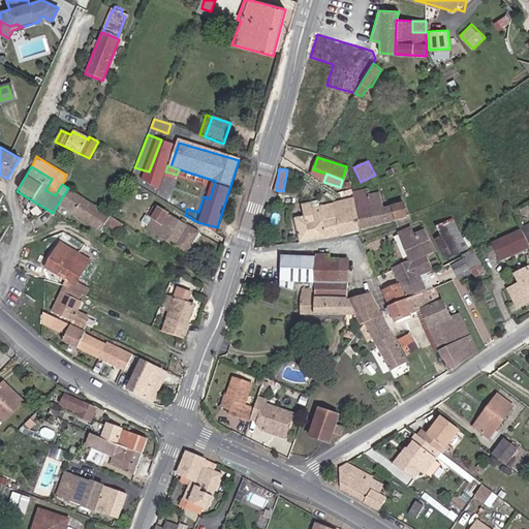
[(116,238),(125,224),(115,218),(68,188),(57,206),(111,239),(113,236),(116,238)]
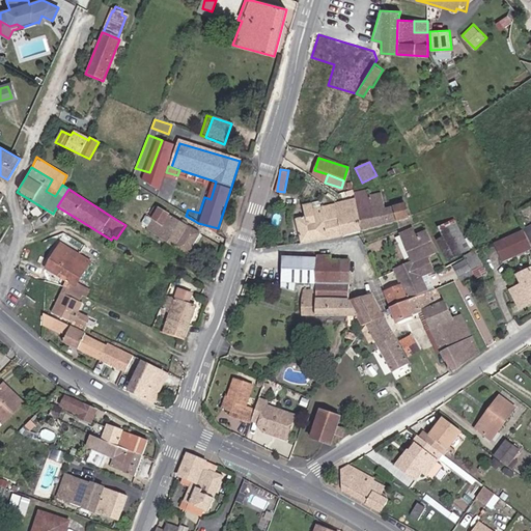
[(356,199),(362,231),(409,220),(406,204),(385,210),(381,194),(369,196),(368,190),(354,193),(356,199)]
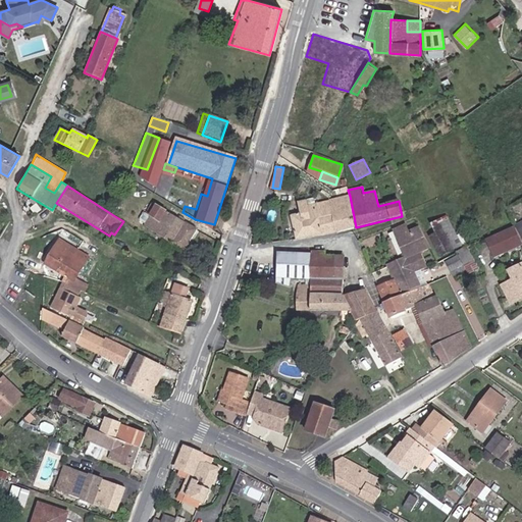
[(329,200),(336,232),(356,227),(350,196),(329,200)]
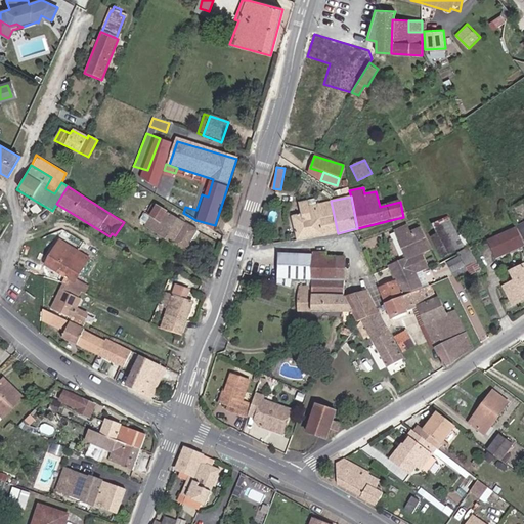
[(292,217),(296,241),(338,233),(331,201),(314,204),(315,205),(307,207),(306,201),(302,202),(303,208),(300,208),(301,215),(292,217)]
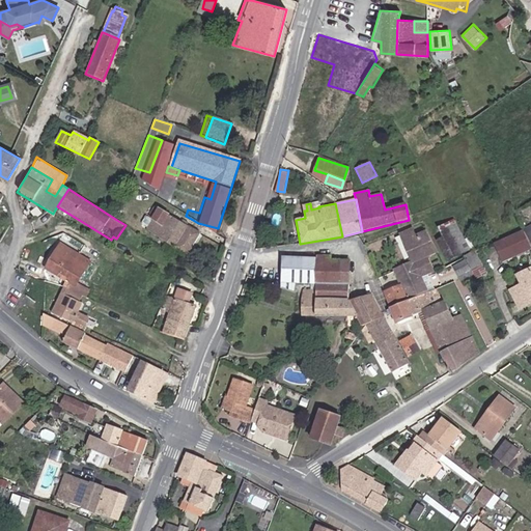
[(187,255),(200,234),(158,210),(145,230),(187,255)]
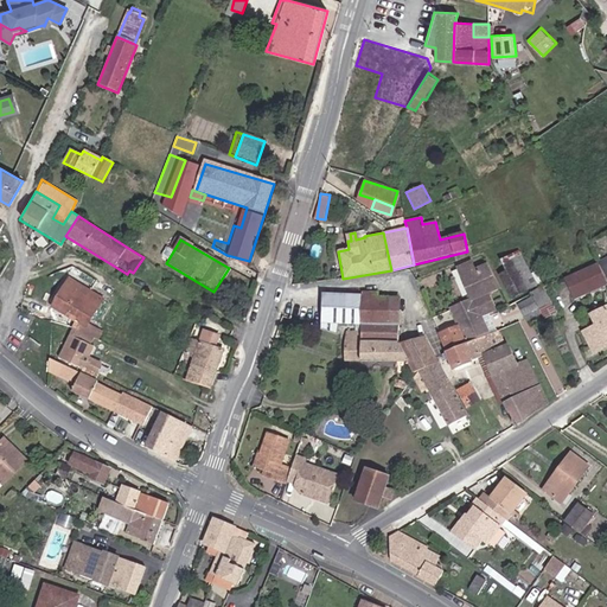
[(519,294),(531,289),(538,287),(521,249),(502,257),(508,268),(519,294)]
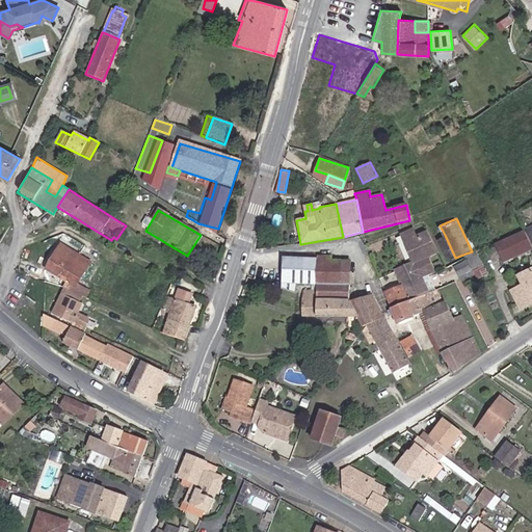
[(440,251),(428,229),(417,234),(414,228),(400,233),(411,263),(429,256),(440,251)]
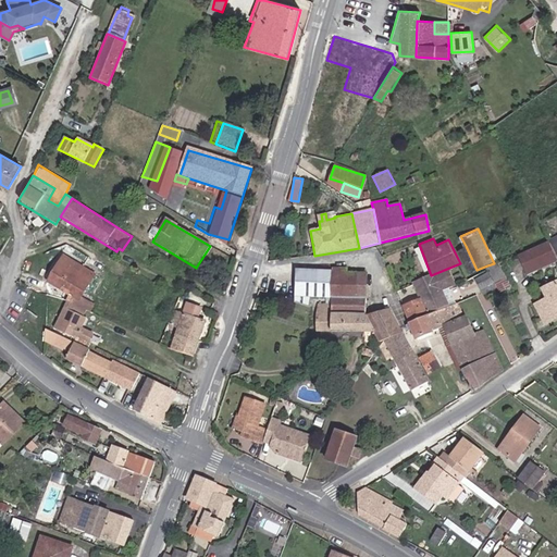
[(556,261),(556,255),(548,239),(517,252),(528,274),(544,268),(555,262),(556,261)]
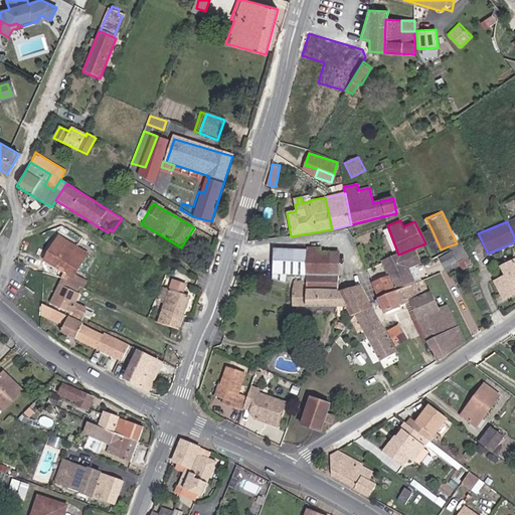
[(433,253),(441,249),(431,227),(426,230),(426,240),(433,253)]
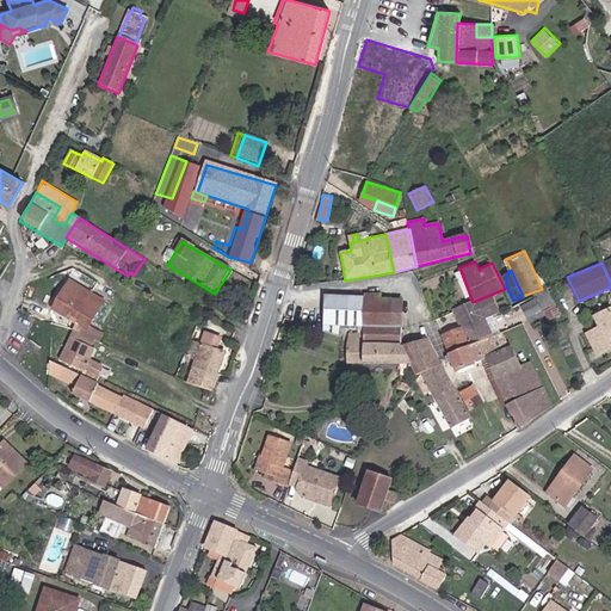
[(535,291),(537,296),(543,307),(554,302),(547,287),(542,289),(535,291)]
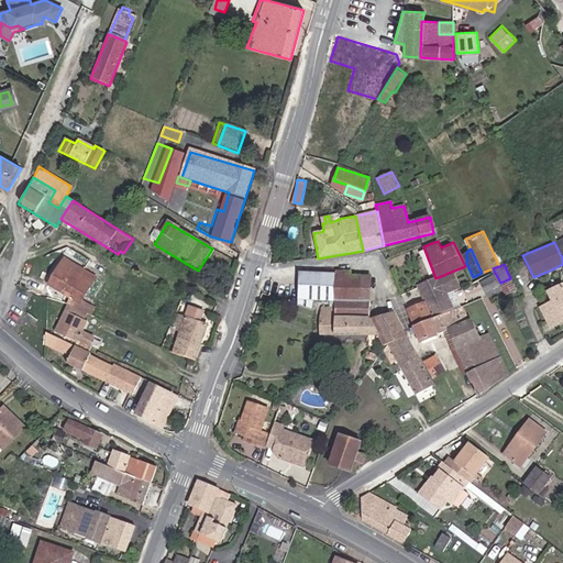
[(562,269),(561,265),(550,271),(552,276),(562,271),(562,269)]
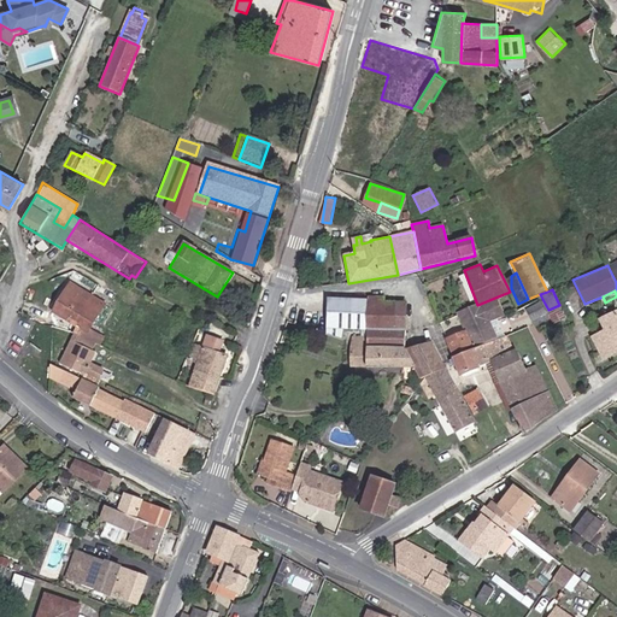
[(72,335),(94,345),(106,319),(69,298),(70,297),(64,293),(51,311),(51,315),(72,328),(75,324),(77,327),(72,335)]
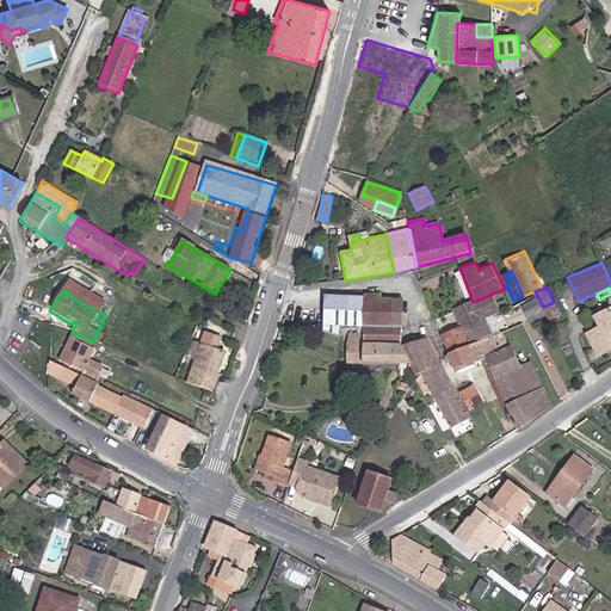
[(325,292),(322,329),(339,335),(340,325),(364,326),(363,341),(376,341),(378,296),(325,292)]
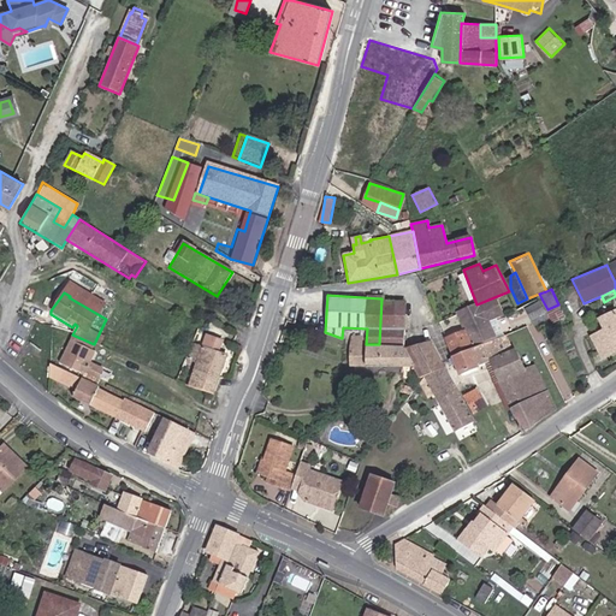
[(477,304),(455,313),(463,331),(490,320),(497,317),(504,314),(497,296),(477,304)]
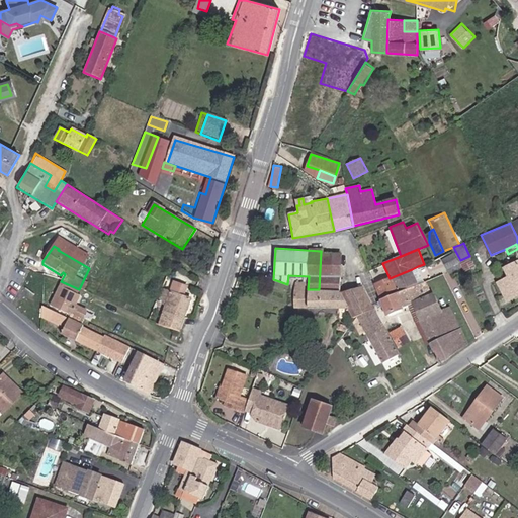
[(333,276),(335,254),(335,251),(321,251),(319,289),(341,290),(342,276),(333,276)]
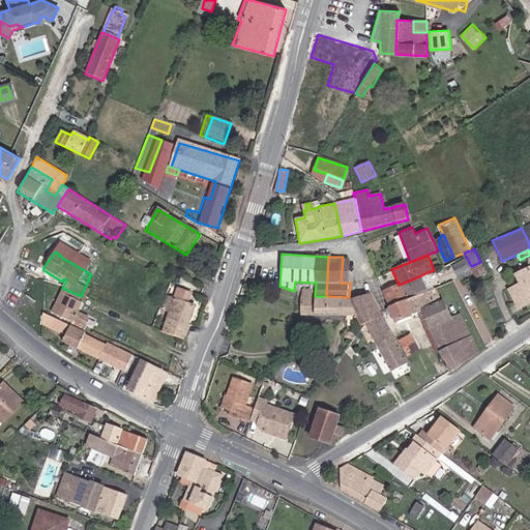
[(471,266),(466,257),(452,263),(457,273),(471,267),(471,266)]
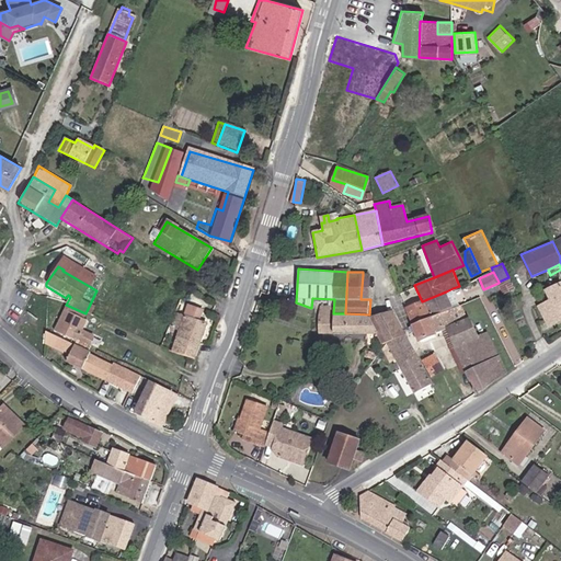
[(296,302),(296,286),(266,275),(262,290),(296,302)]
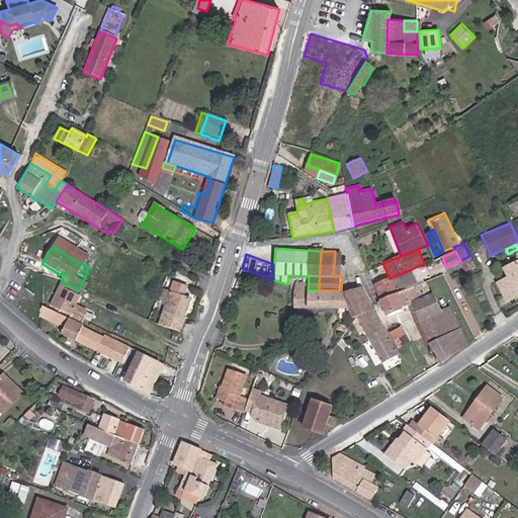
[(343,254),(335,254),(333,276),(342,276),(343,254)]
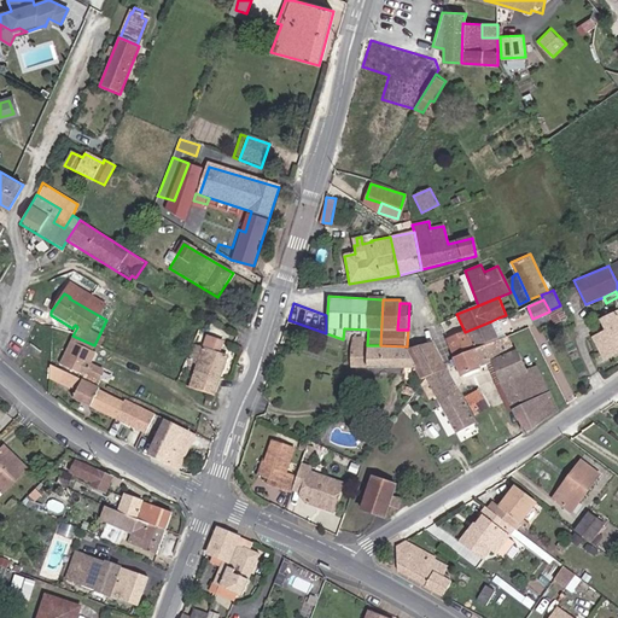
[(593,336),(605,360),(617,351),(617,310),(617,309),(600,318),(606,330),(593,336)]
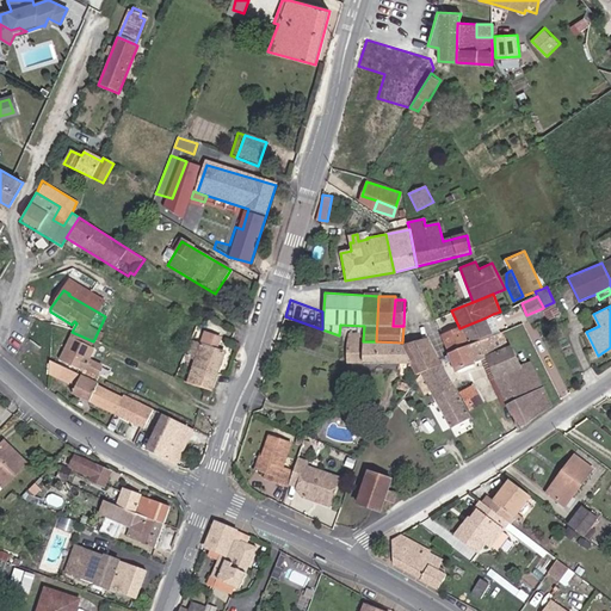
[(530,322),(547,315),(543,308),(526,315),(530,322)]
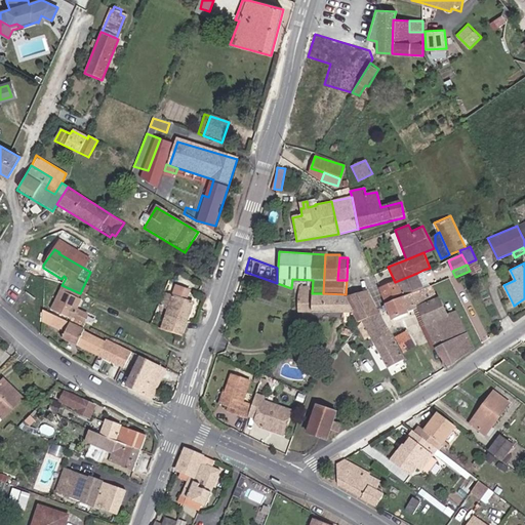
[(423,288),(431,285),(423,270),(417,273),(423,288)]
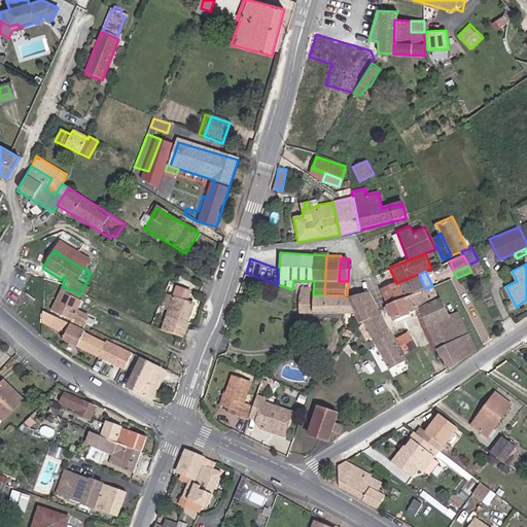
[(396,283),(381,289),(387,306),(425,289),(419,274),(396,283)]
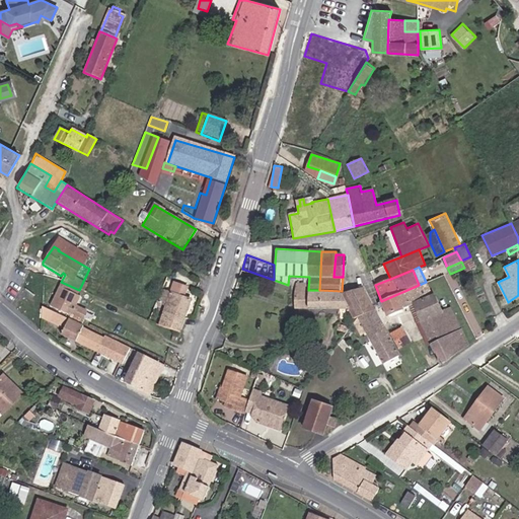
[(419,285),(381,301),(386,315),(408,305),(413,303),(432,344),(441,363),(469,342),(451,307),(442,311),(435,294),(439,292),(433,279),(426,282),(419,285)]
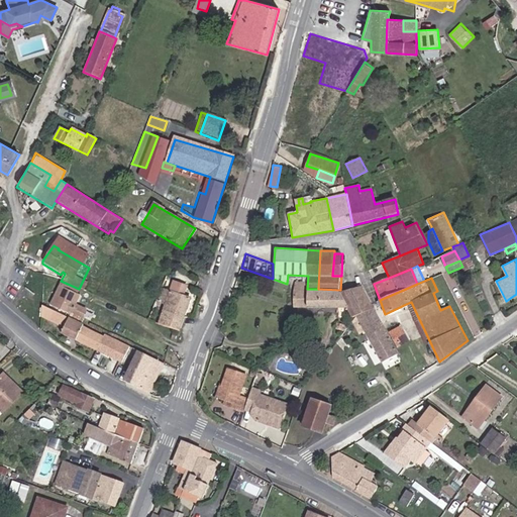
[(61,281),(60,284),(77,293),(79,289),(61,281)]
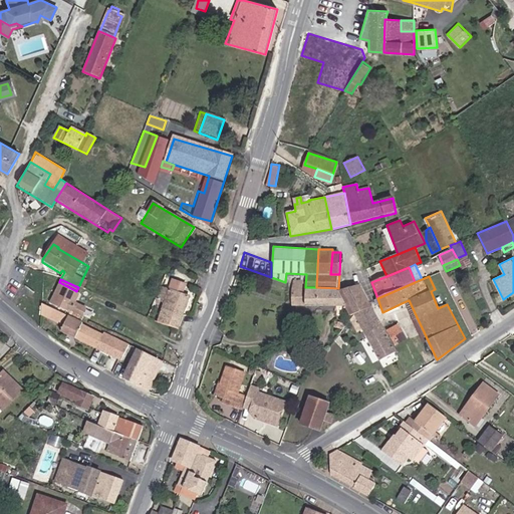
[(157,323),(178,330),(188,297),(181,294),(184,285),(170,281),(157,323)]
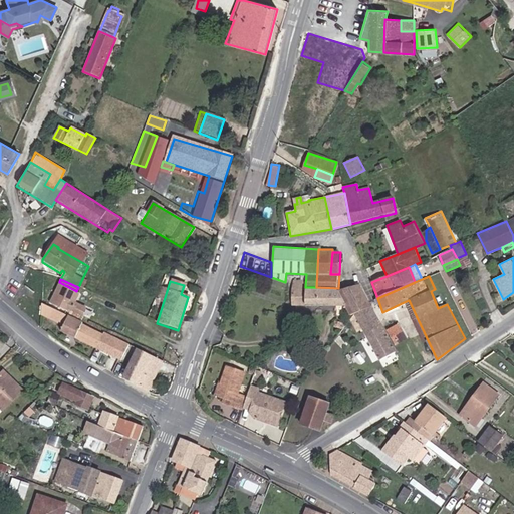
[(76,291),(59,282),(49,303),(81,319),(87,309),(75,303),(79,295),(75,293),(76,291)]
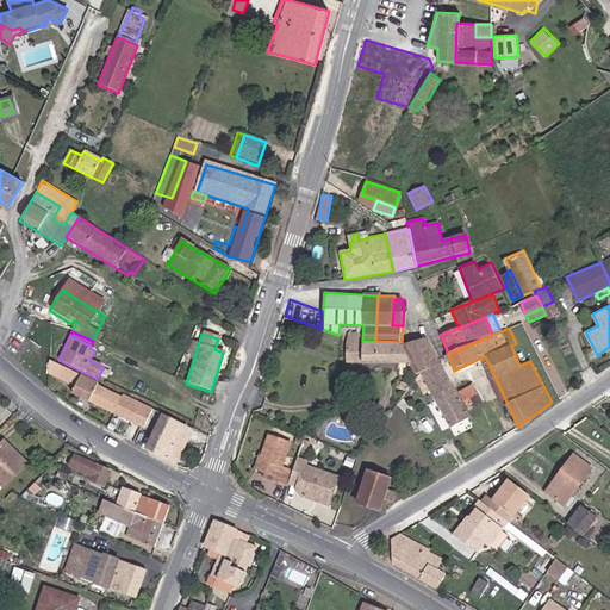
[(427,337),(402,342),(410,363),(416,374),(422,371),(440,360),(427,337)]
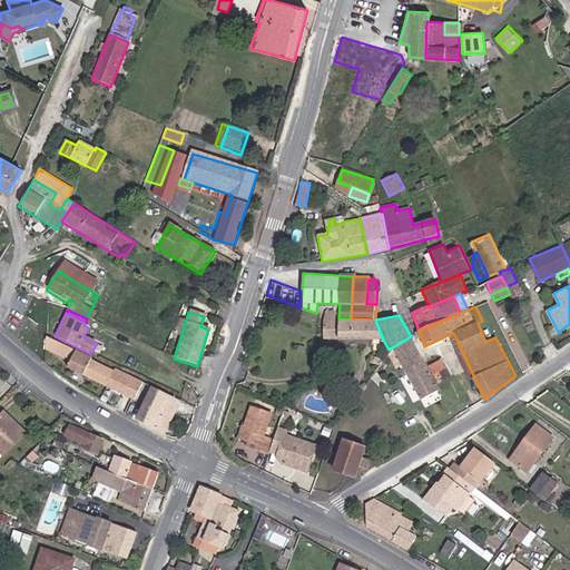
[(383,340),(375,320),(351,318),(338,318),(338,337),(383,340)]
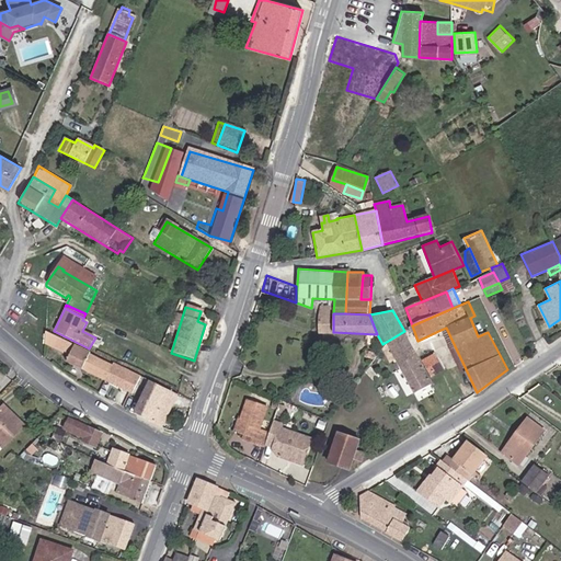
[(446,328),(441,330),(460,374),(467,371),(446,328)]
